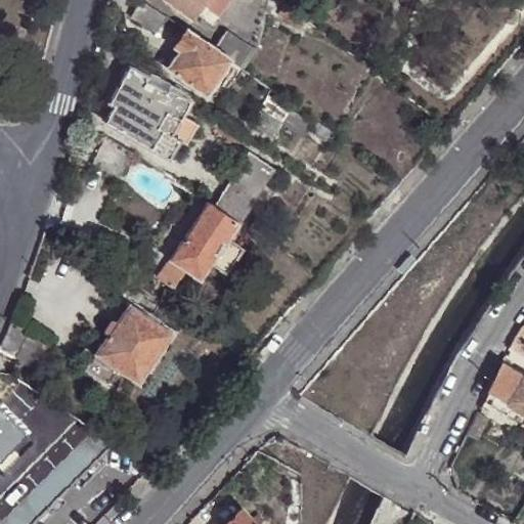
[(166,17),(141,0),(131,18),(157,34),(166,17)]
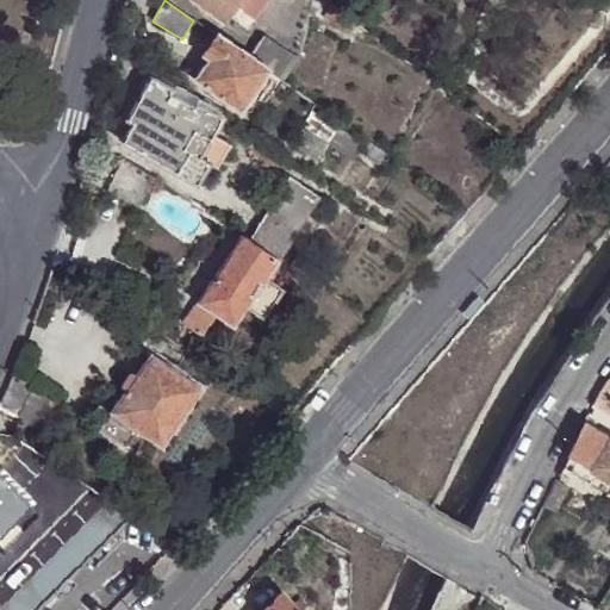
[(251,0),(195,0),(225,22),(237,7),(243,12),(251,0)]
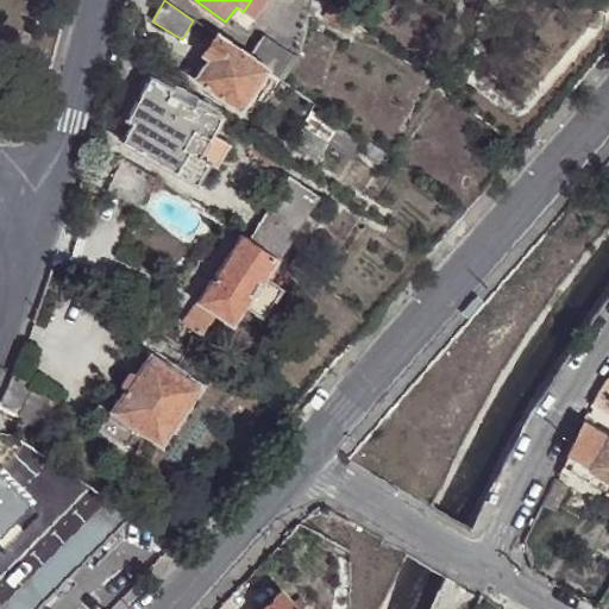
[(249,16),(261,0),(251,0),(243,12),(249,16)]
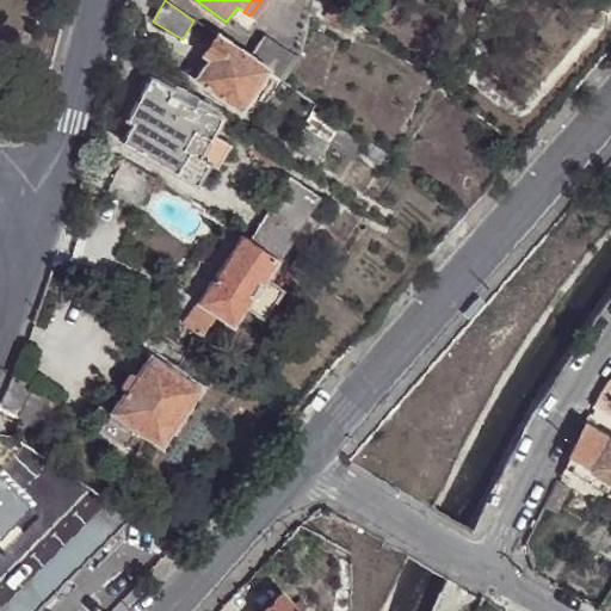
[(247,59),(217,37),(205,56),(214,62),(199,82),(245,113),(247,109),(267,78),(269,74),(247,59)]
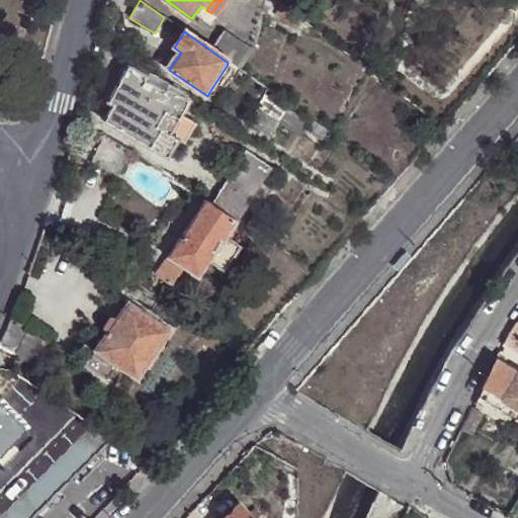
[(251,52),(222,32),(209,50),(228,63),(238,70),(251,52)]
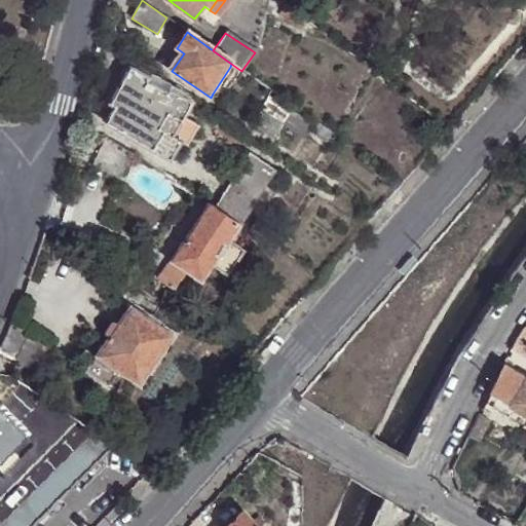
[(184,53),(177,48),(166,67),(172,71),(184,53)]
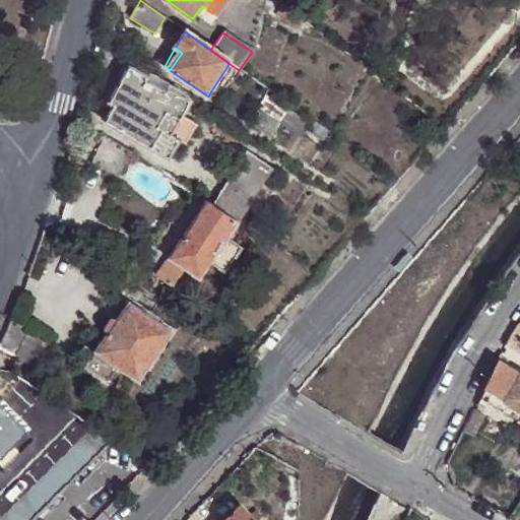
[(106,122),(169,159),(180,141),(176,138),(190,115),(187,112),(191,104),(181,99),(184,94),(132,63),(126,74),(115,91),(116,92),(109,103),(115,107),(106,122)]
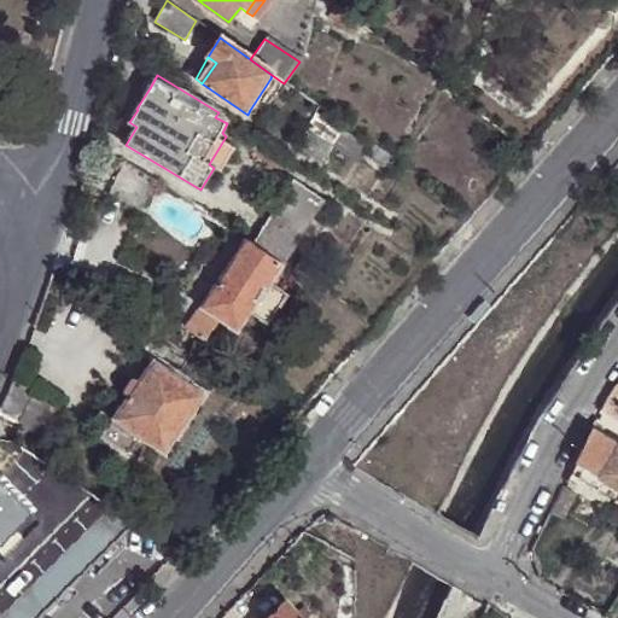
[(281,86),(270,79),(250,110),(262,116),(281,86)]
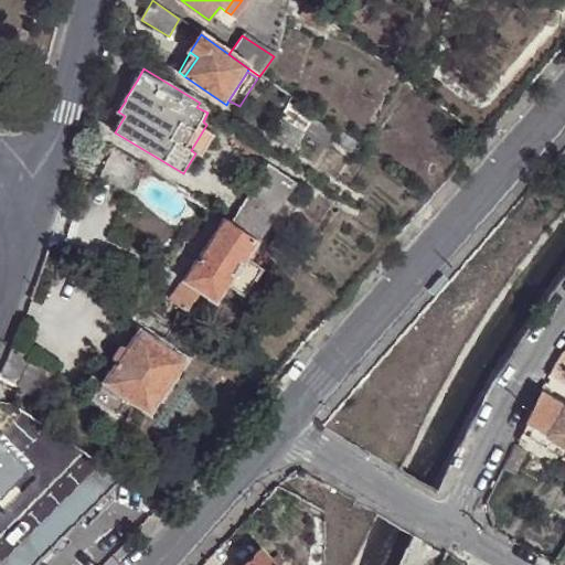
[(288,104),(279,119),(300,132),(309,118),(288,104)]
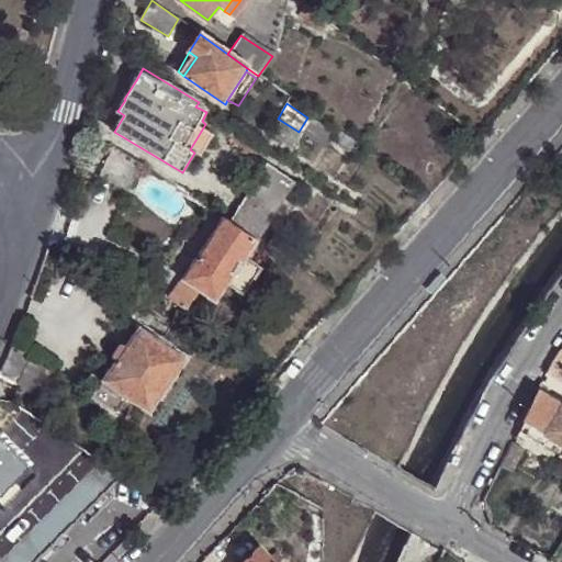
[(307,117),(299,132),(323,147),(332,133),(307,117)]
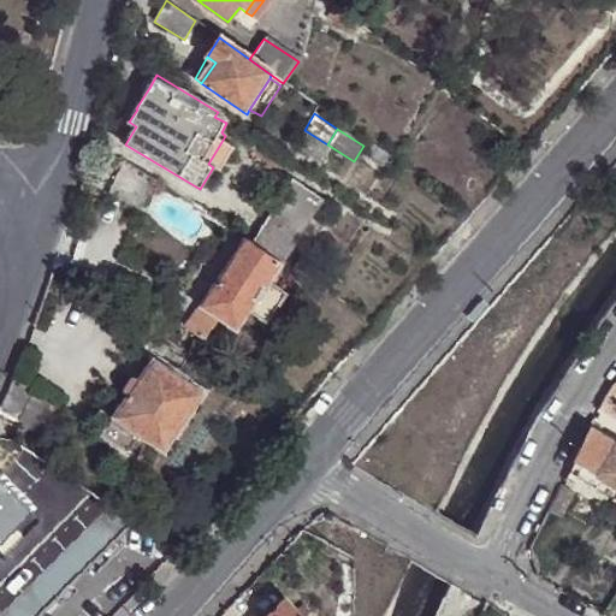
[(327,144),(304,130),(292,147),(315,163),(327,144)]
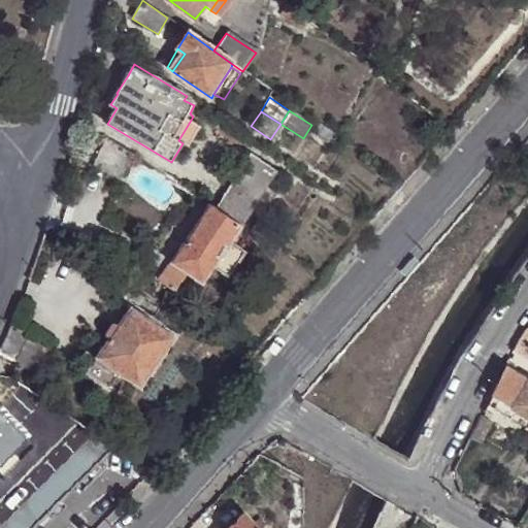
[(314,132),(327,142),(331,137),(318,127),(314,132)]
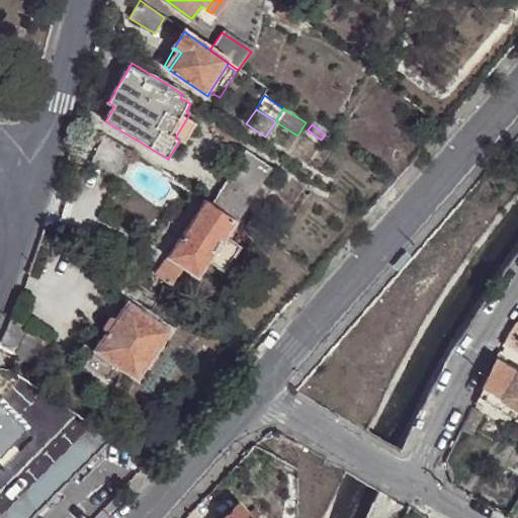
[(117,177),(130,154),(103,138),(90,164),(117,177)]
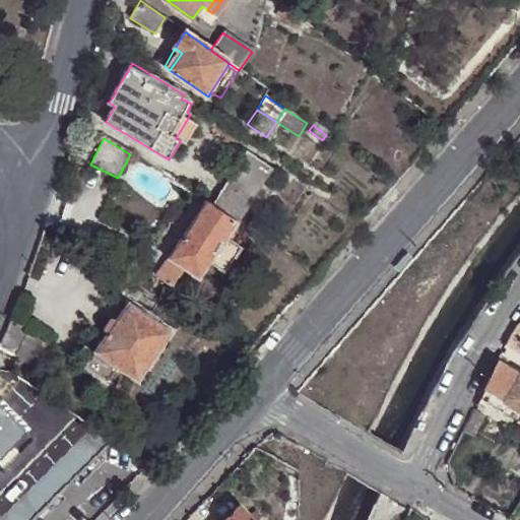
[(212,206),(238,222),(251,199),(259,204),(268,190),(260,185),(270,167),(245,150),(212,206)]
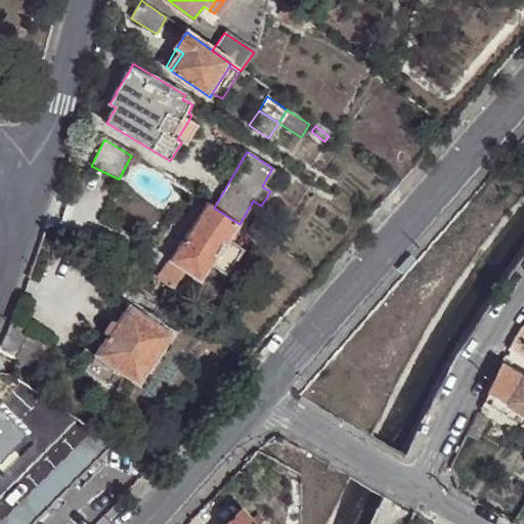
[(227,241),(239,224),(214,208),(209,205),(157,277),(172,289),(185,270),(199,280),(211,263),(224,273),(242,250),(227,241)]
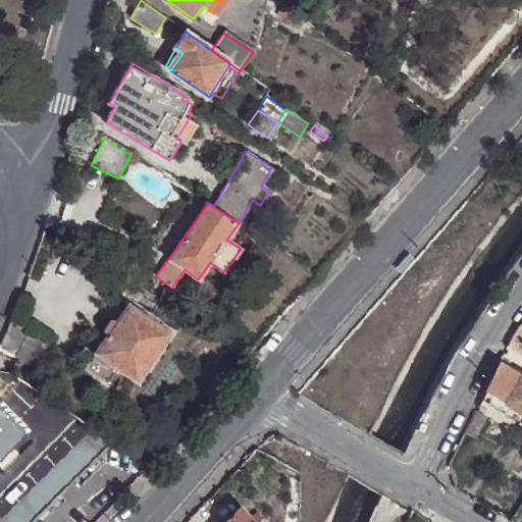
[(170,333),(128,304),(117,320),(114,318),(104,332),(108,334),(86,367),(107,382),(117,367),(137,381),(170,333)]
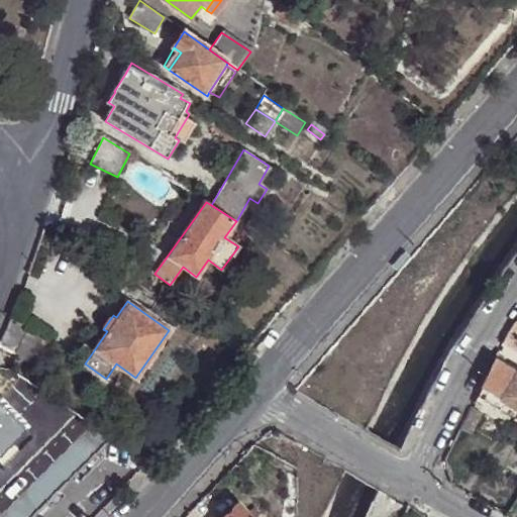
[(26,326),(10,319),(1,338),(0,340),(0,347),(15,355),(16,352),(37,368),(52,343),(26,328),(26,326)]
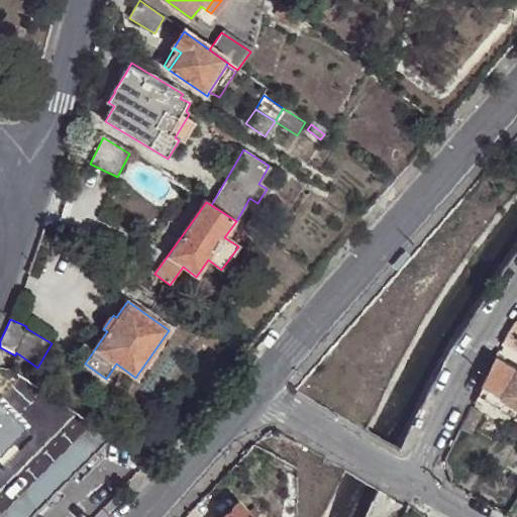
[(516,321),(513,326),(505,342),(516,348),(516,321)]
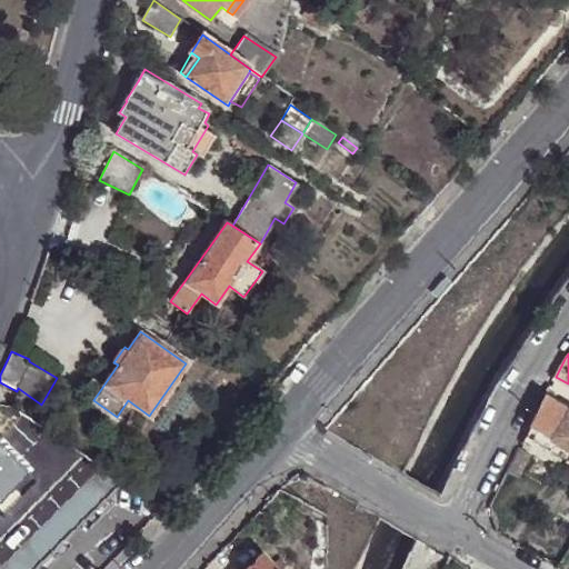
[(530,426),(568,449),(568,408),(546,393),(530,426)]
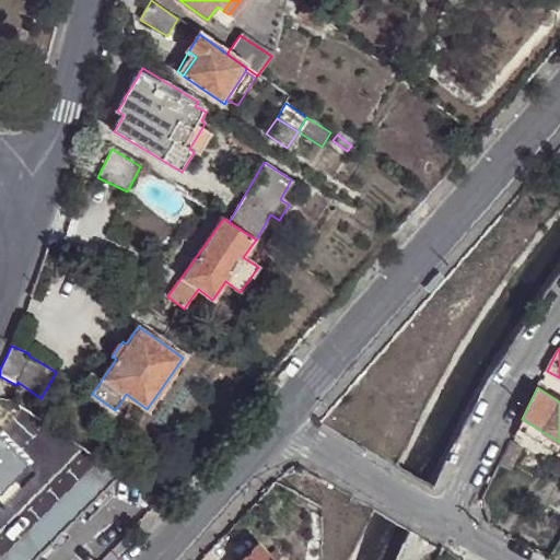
[(520,424),(496,466),(508,474),(531,429),(520,424)]
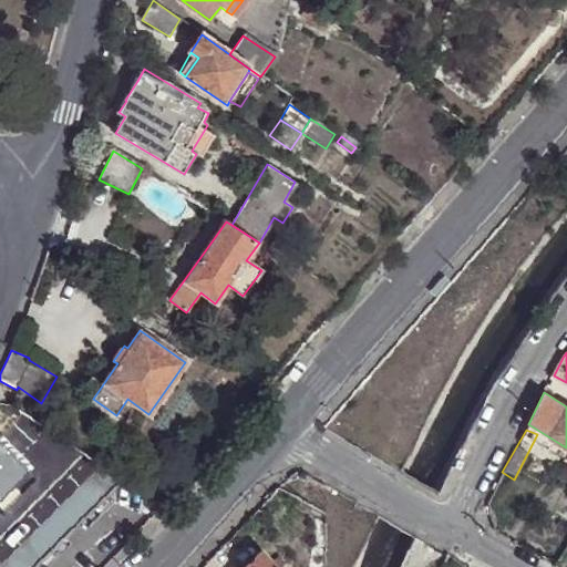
[(0,566),(34,566),(123,480),(92,460),(0,550),(0,566)]
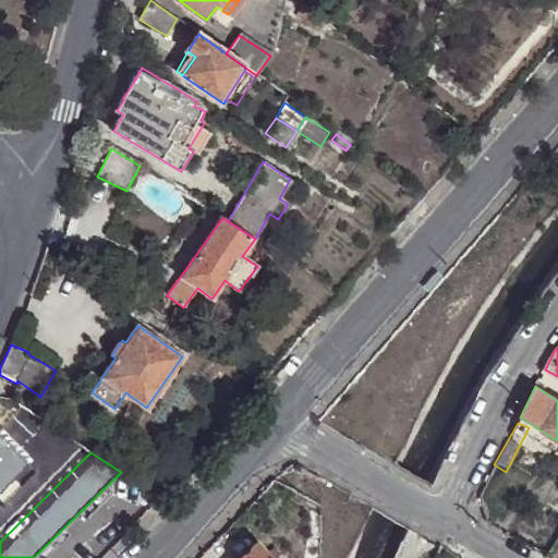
[(271,557),(257,543),(242,557),(271,557)]
